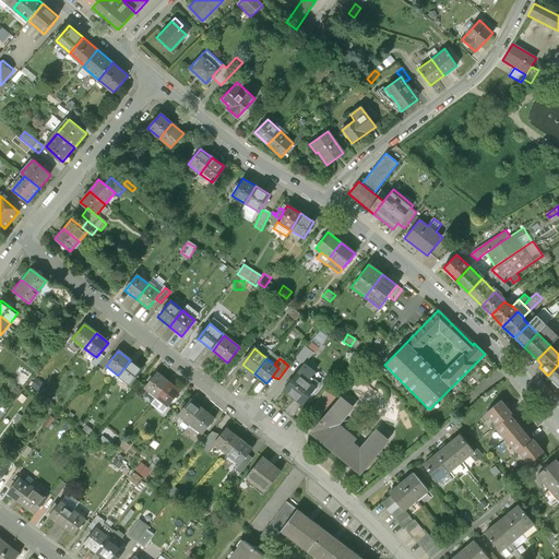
[(142,369),(130,360),(118,376),(130,384),(142,369)]
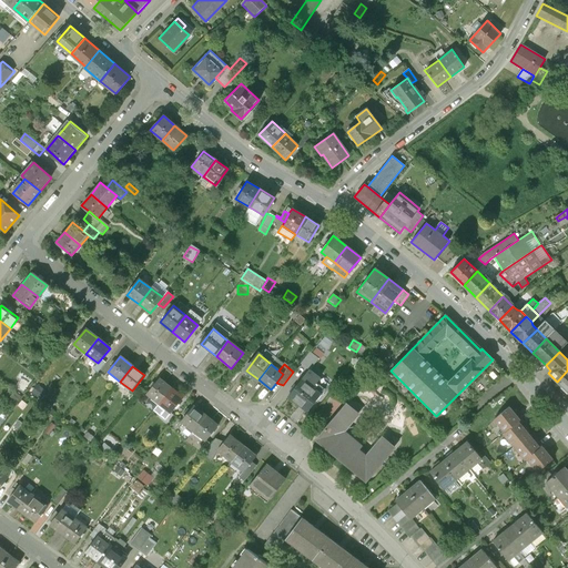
[(308,371),(287,396),(306,412),(321,394),(312,387),(318,378),(308,371)]
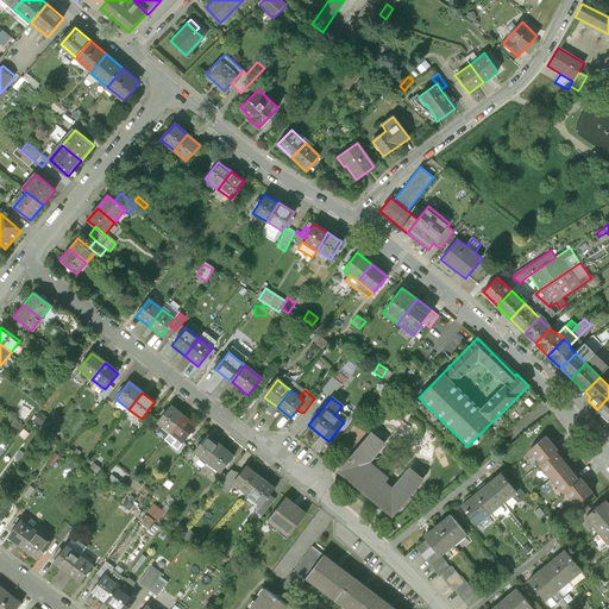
[(608,397),(597,409),(608,420),(608,397)]
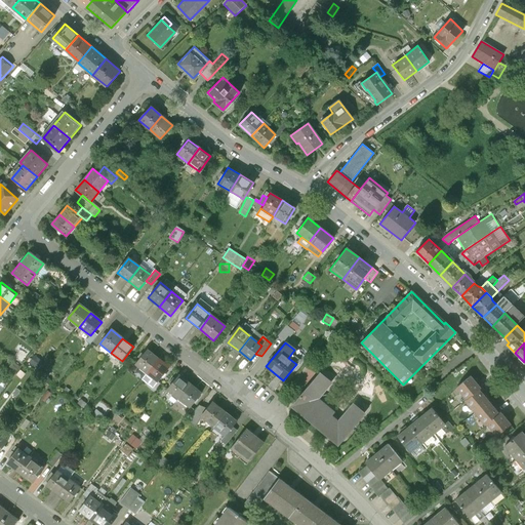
[(137,365),(148,373),(159,358),(149,350),(137,365)]
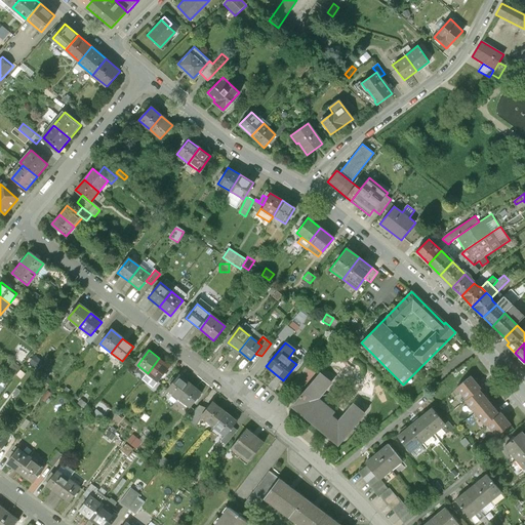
[(23,356),(18,353),(13,359),(17,362),(23,356)]
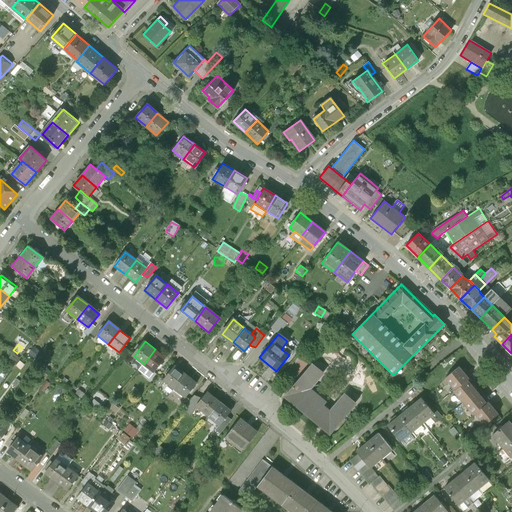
[(166,358),(155,349),(144,364),(154,372),(166,358)]
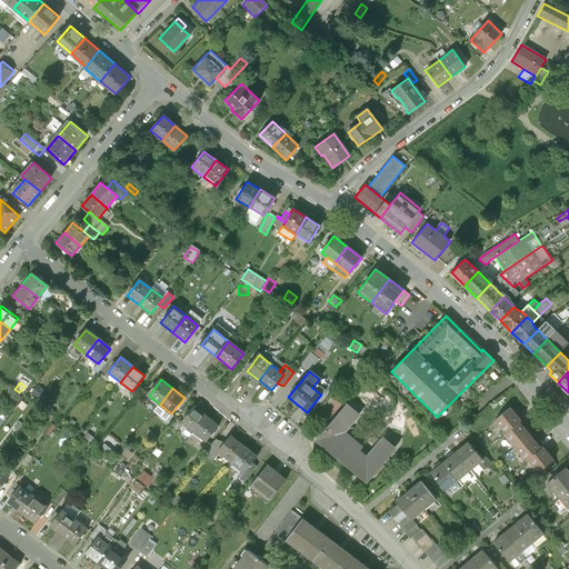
[(360,415),(347,403),(315,441),(367,483),(396,449),(382,437),(366,457),(359,451),(362,447),(345,432),(360,415)]
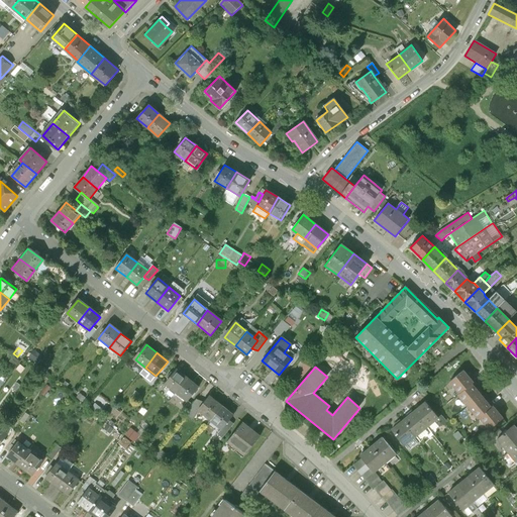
[(165,384),(176,393),(188,379),(177,370),(165,384)]
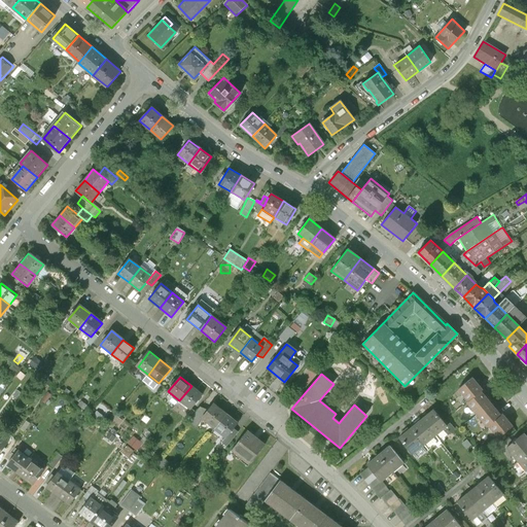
[(459,389),(468,401),(481,391),(482,390),(472,378),(459,389)]
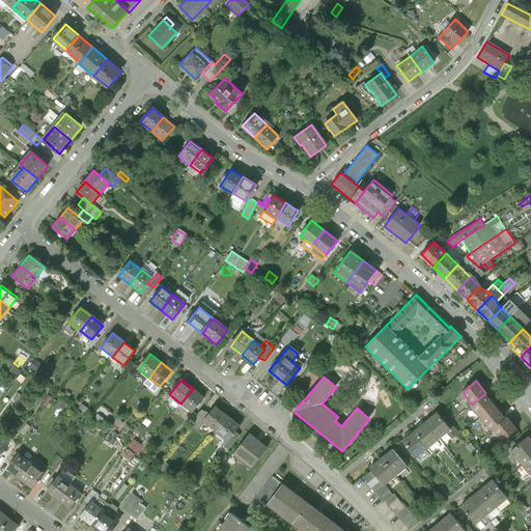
[(203,398),(193,389),(180,403),(191,413),(203,398)]
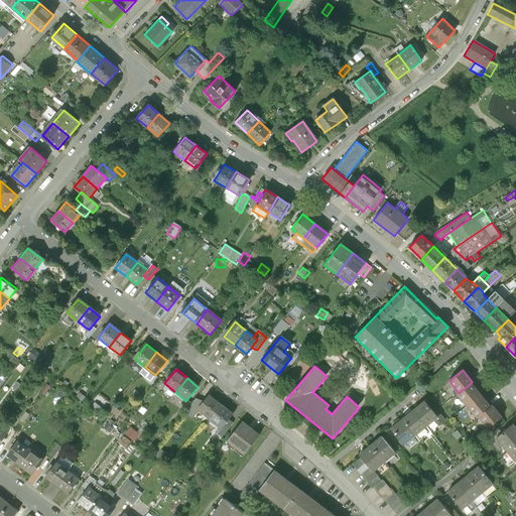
[(457,394),(467,406),(481,395),(471,383),(459,393),(457,394)]
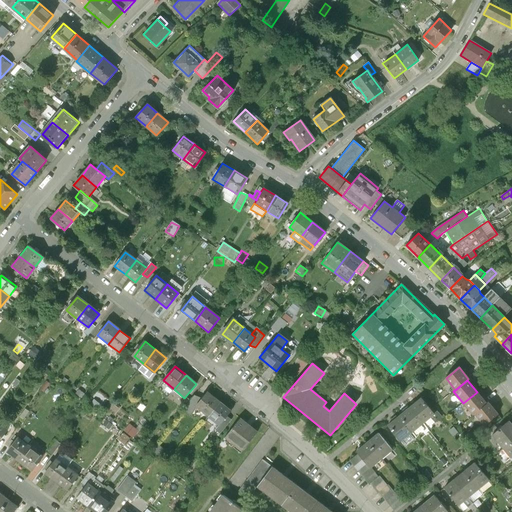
[(84,394),(79,389),(75,394),(81,398),(84,394)]
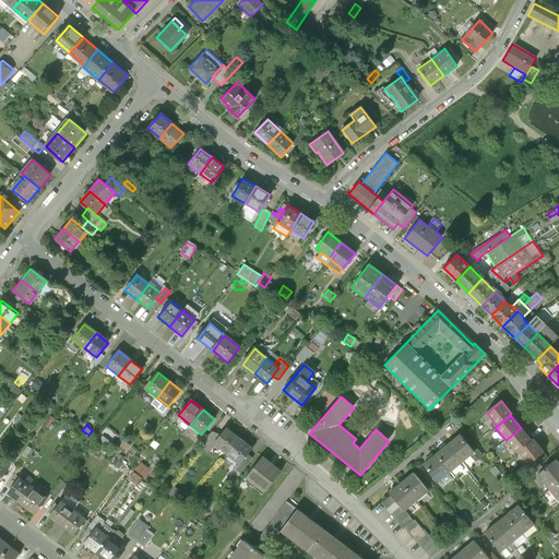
[(214,443),(227,454),(239,439),(226,428),(219,436),(214,443)]
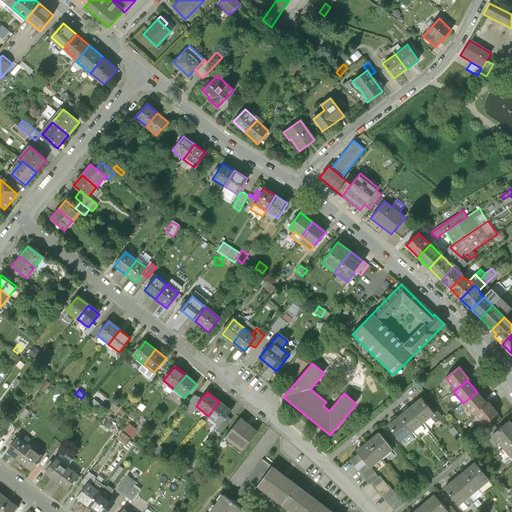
[(487,404),(477,392),(463,403),(473,415),(475,414),(487,404)]
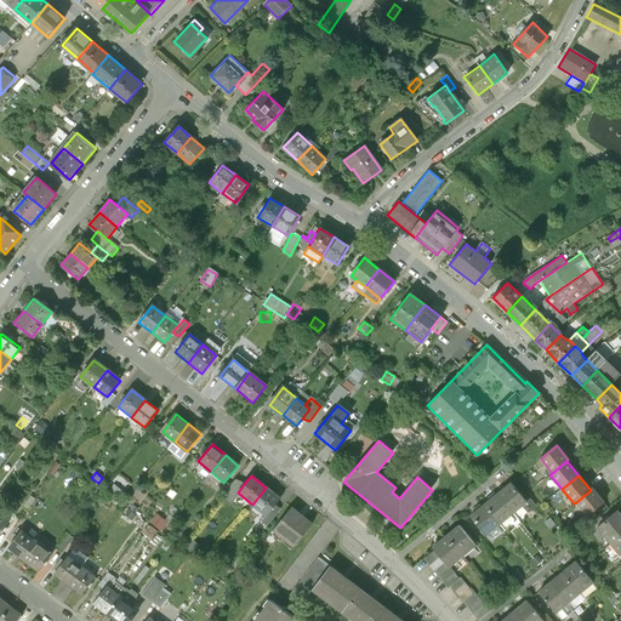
[(229,503),(238,493),(244,484),(240,482),(237,478),(235,479),(222,497),(229,503)]
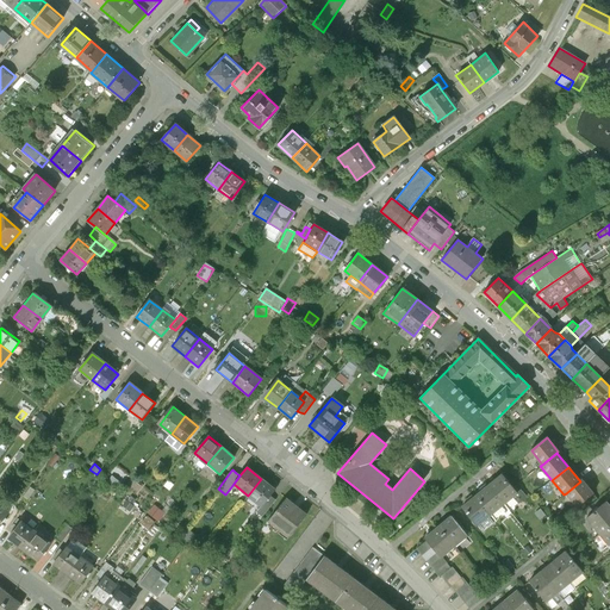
[(502,474),(489,485),(504,504),(514,496),(517,493),(502,474)]
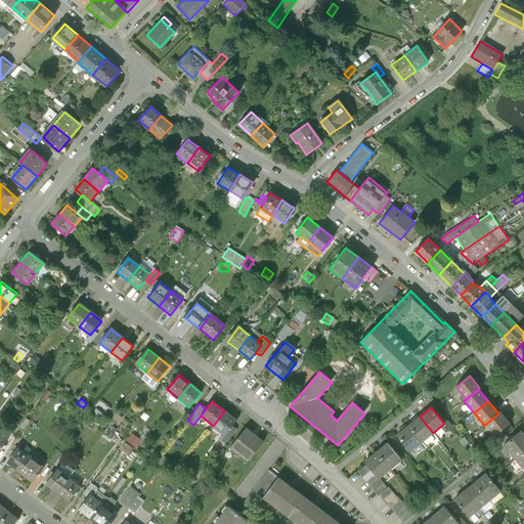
[(235,421),(224,411),(213,426),(224,435),(231,426),(235,421)]
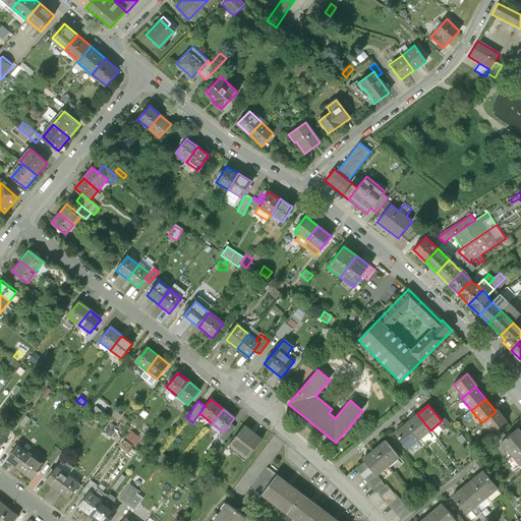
[(498,410),(496,411),(483,421),(494,432),(507,421),(498,410)]
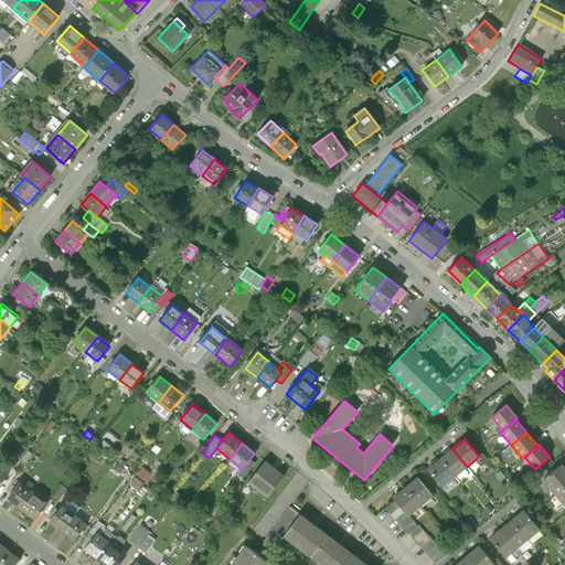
[(452,449),(440,459),(455,477),(467,467),(452,449)]
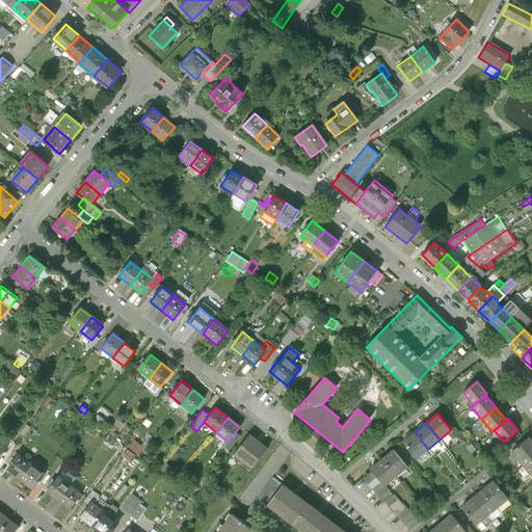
[(454,427),(451,430),(448,432),(452,439),(459,433),(454,427)]
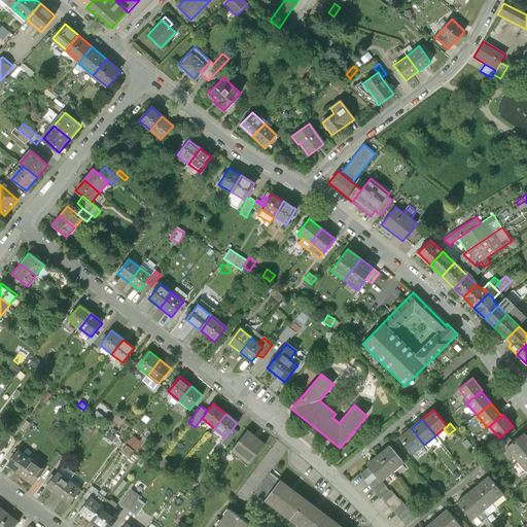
[(238,432),(233,428),(225,437),(221,443),(226,447),(238,432)]
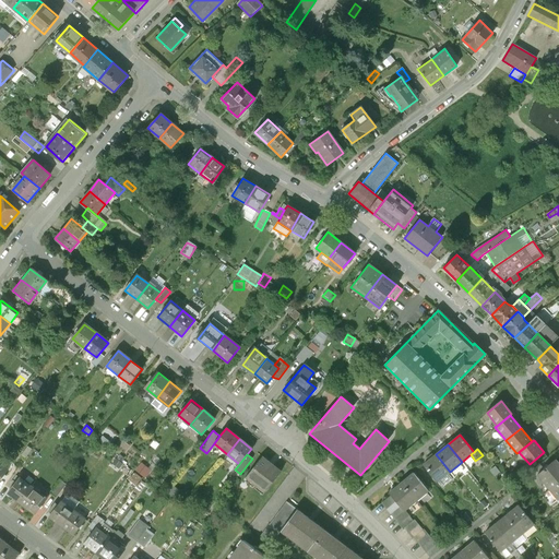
[(438,480),(450,472),(436,454),(424,464),(438,480)]
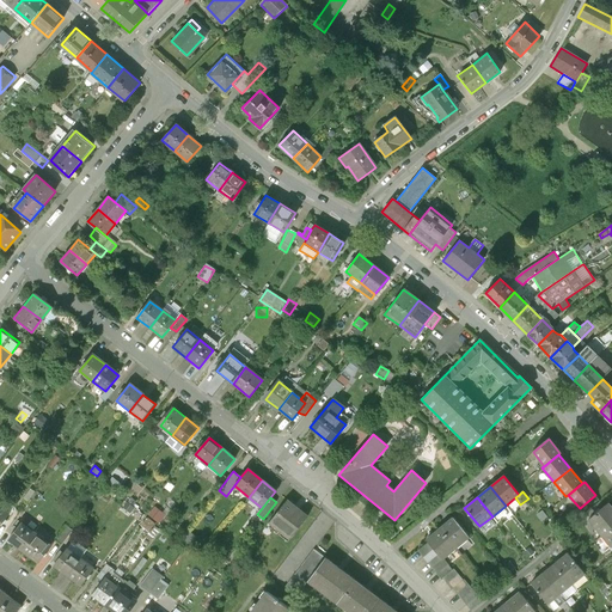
[(307,516),(287,501),(269,524),(289,539),(307,516)]
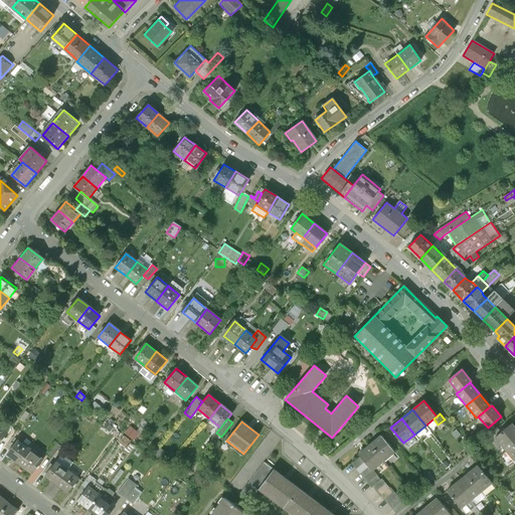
[(107,422),(103,427),(109,432),(113,427),(111,426),(107,423),(107,422)]
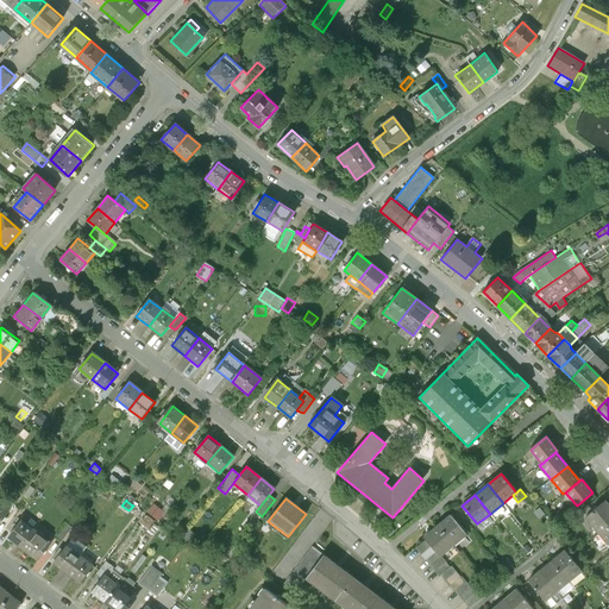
[(585,518),(597,532),(608,521),(608,504),(606,501),(585,518)]
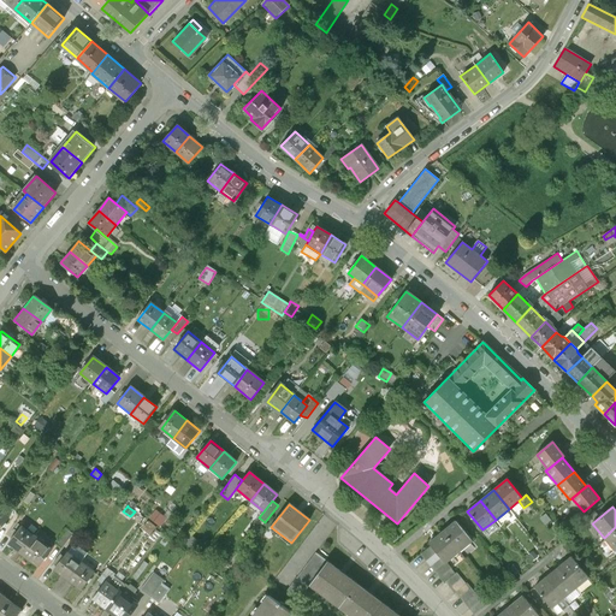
[(149,519),(160,528),(167,520),(155,510),(149,519)]
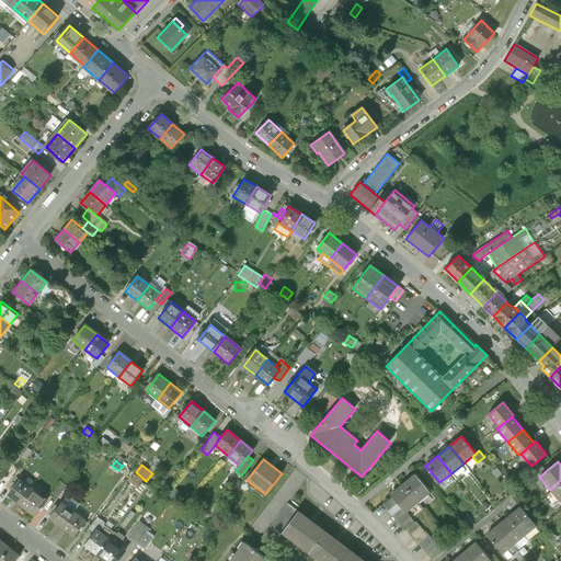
[(501,474),(496,468),(492,472),(496,478),(501,474)]
